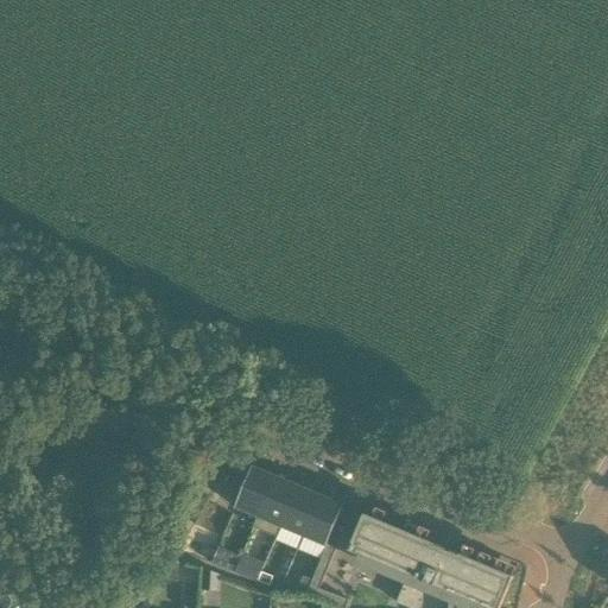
[(252,467),(235,507),(259,517),(276,477),(252,467)]
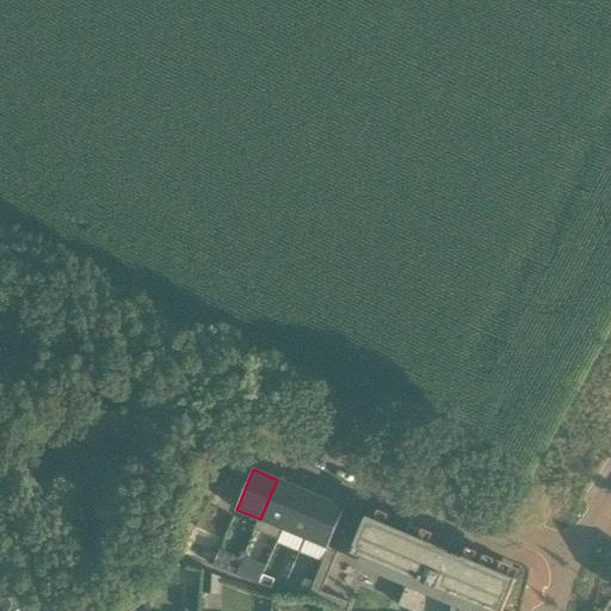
[(260,519),(255,531),(278,541),(283,529),(300,488),(277,480),(260,519)]
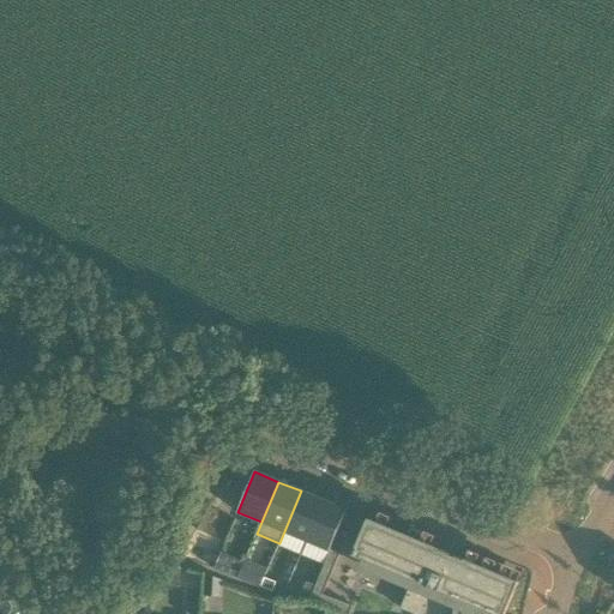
[(301,491),(284,531),(307,541),(324,500),(301,491)]
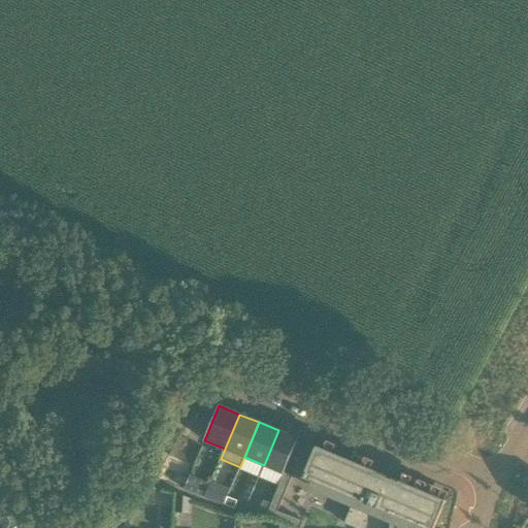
[(278,430),(264,465),(284,473),(298,438),(278,430)]
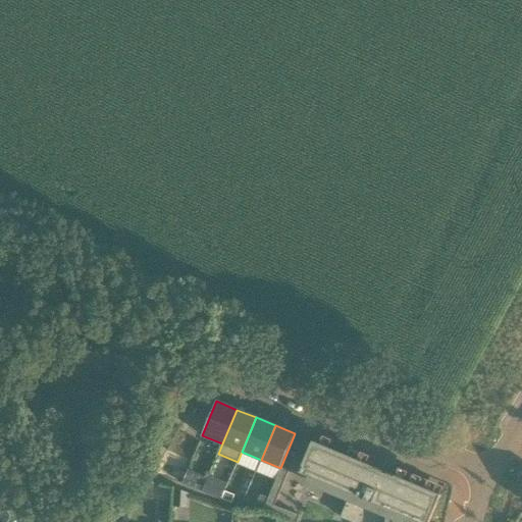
[(429,521),(440,496),(394,476),(394,477),(373,469),(374,468),(312,441),(299,474),(309,478),(310,473),(322,478),(321,483),(337,490),(340,485),(352,490),(347,503),(348,503),(341,518),(350,521),(429,521)]
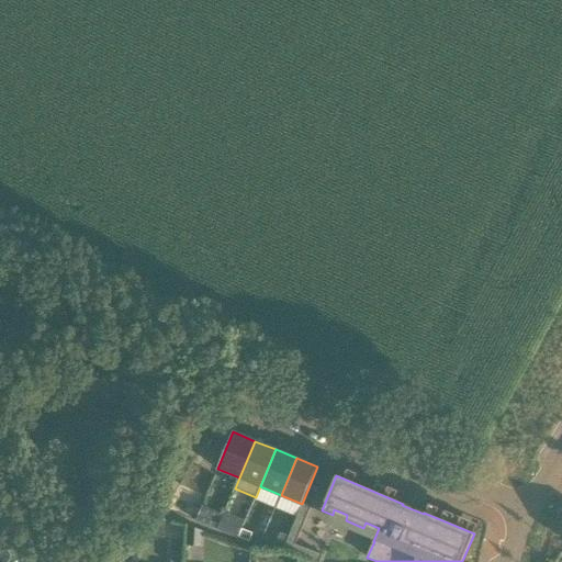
[(289,537),(283,550),(292,553),(312,506),(303,503),(289,537)]
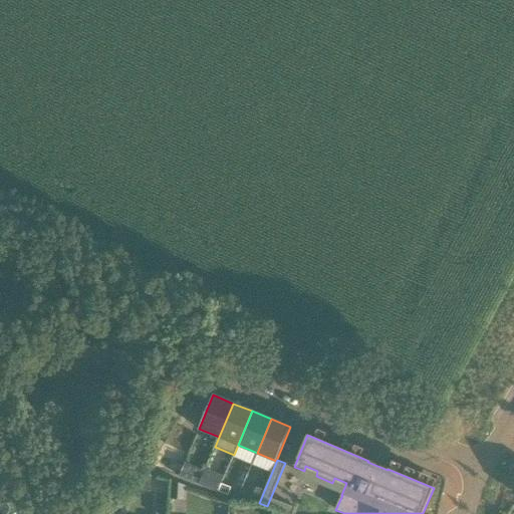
[(185,463),(179,477),(199,485),(205,471),(185,463)]
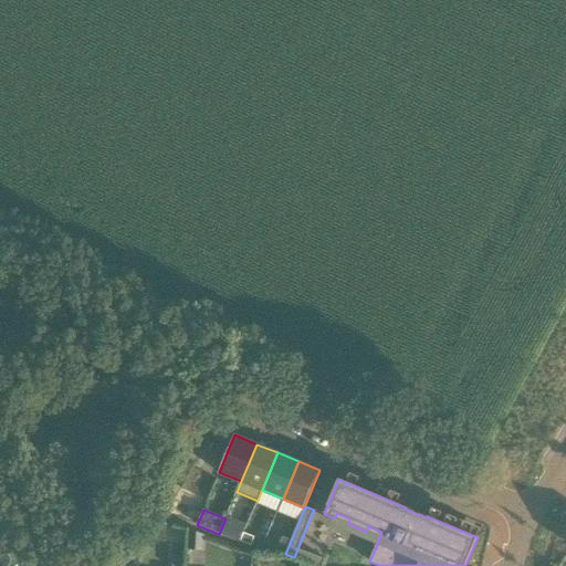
[(219,534),(218,535),(240,543),(240,542),(243,533),(247,525),(231,519),(232,514),(228,513),(226,519),(219,534)]
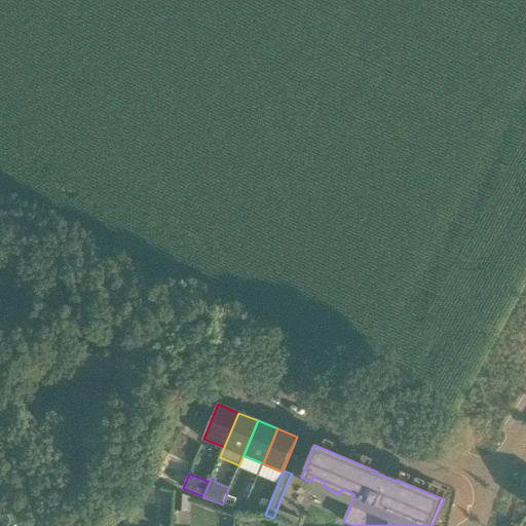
[(226,495),(223,503),(233,508),(236,499),(226,495)]
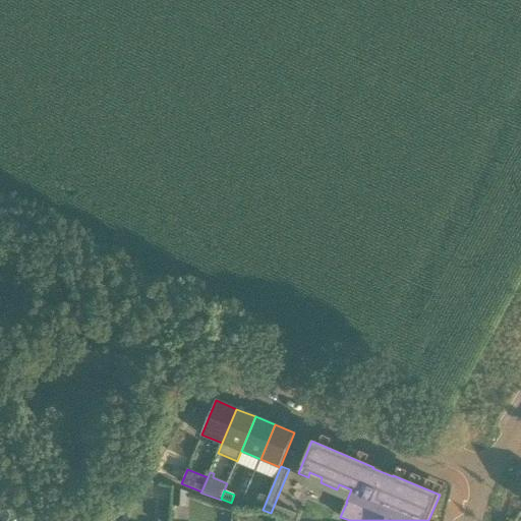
[(261,495),(254,510),(263,510),(268,498),(261,495)]
